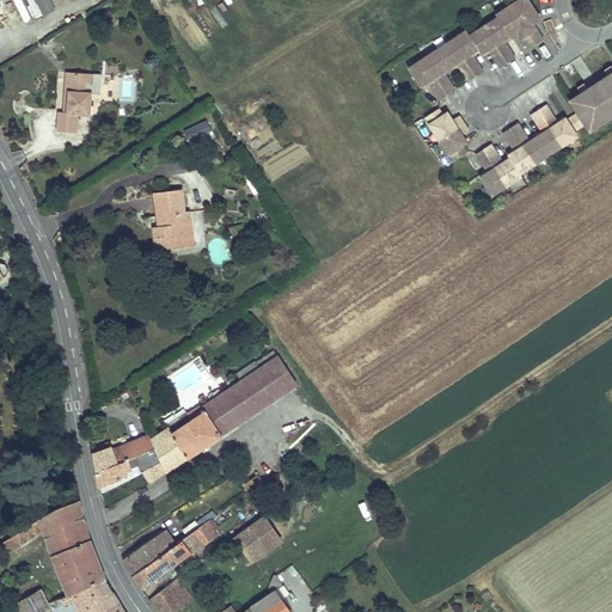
[(13,0),(23,23),(31,19),(23,0),(13,0)]
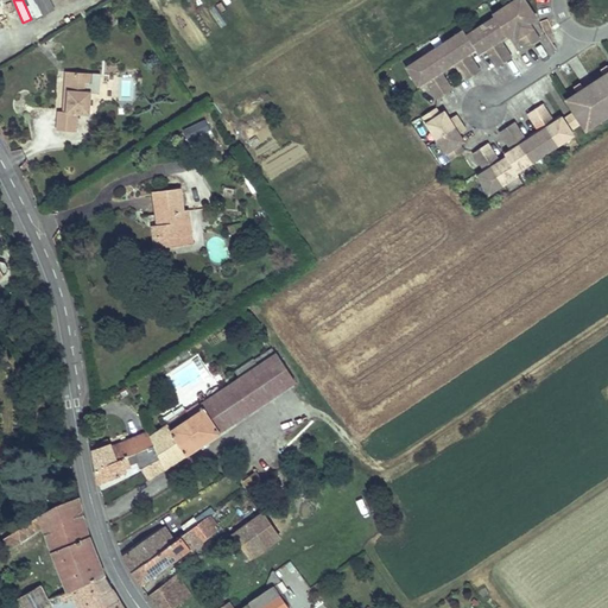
[(26,0),(33,17),(55,10),(51,0),(26,0)]
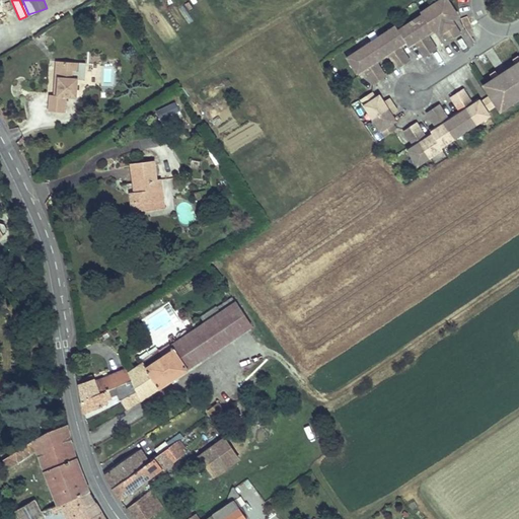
[(451,17),(457,14),(447,0),(441,0),(422,13),(423,15),(399,30),(396,26),(348,58),(358,73),(364,69),(374,84),(387,76),(376,60),(387,53),(398,69),(411,61),(400,45),(405,42),(409,46),(415,42),(425,58),(438,49),(427,33),(438,26),(449,42),(461,33),(451,17)]
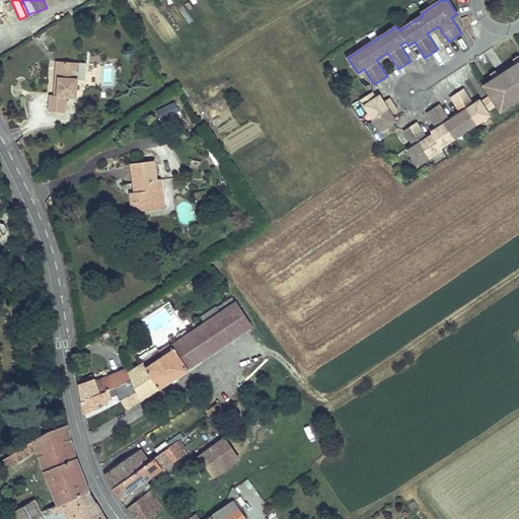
[(501,112),(518,98),(518,56),(513,59),(517,65),(499,76),(496,71),(490,74),(494,80),(485,85),(501,112)]
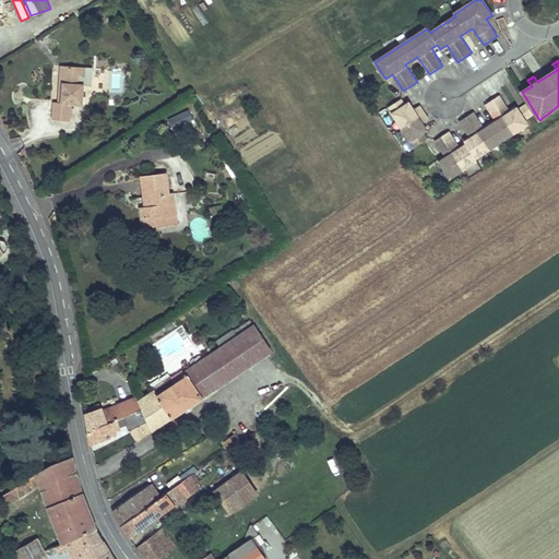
[(80,68),(62,66),(60,83),(63,84),(62,103),(59,103),(55,102),(54,120),(70,121),(72,104),(84,106),(85,85),(79,84),(80,68)]
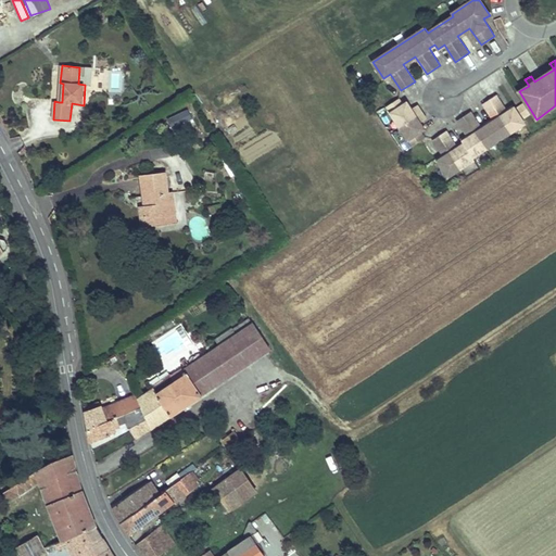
[(472,158),(525,124),(514,108),(507,112),(496,95),(483,104),(494,121),(482,129),(471,112),(457,121),(468,138),(463,141),(464,144),(458,148),(446,130),(433,140),(444,156),(438,161),(449,177),(475,160),(472,158)]
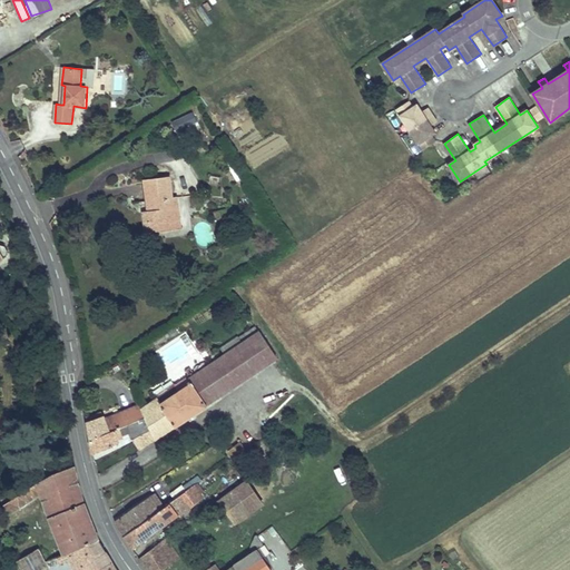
[(396,109),(423,150),(436,141),(432,135),(435,133),(431,126),(436,123),(428,108),(422,112),(418,106),(414,108),(410,101),(396,109)]
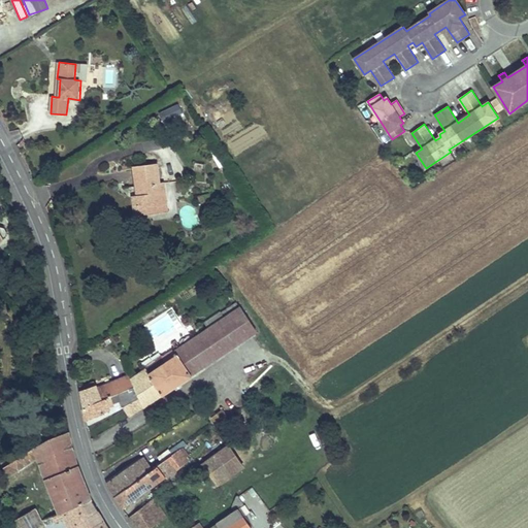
[(163,121),(183,116),(180,104),(161,109),(163,121)]
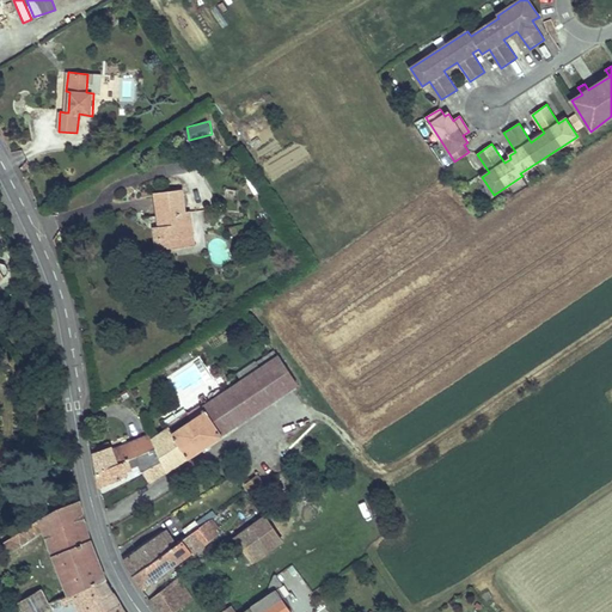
[(189,239),(185,213),(183,191),(155,194),(159,218),(163,216),(164,226),(160,226),(155,227),(158,249),(172,248),(171,242),(189,239)]
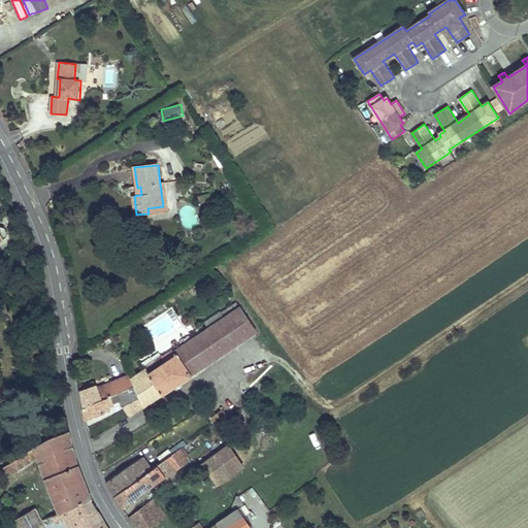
[(147,208),(149,213),(168,211),(165,184),(160,184),(163,206),(147,208)]
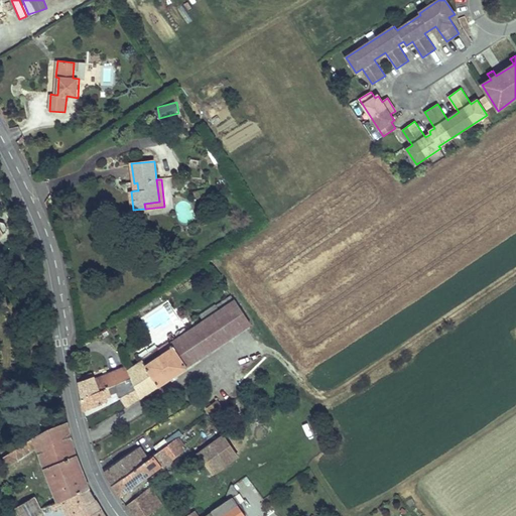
[(236,300),(172,344),(188,368),(252,326),(236,300)]
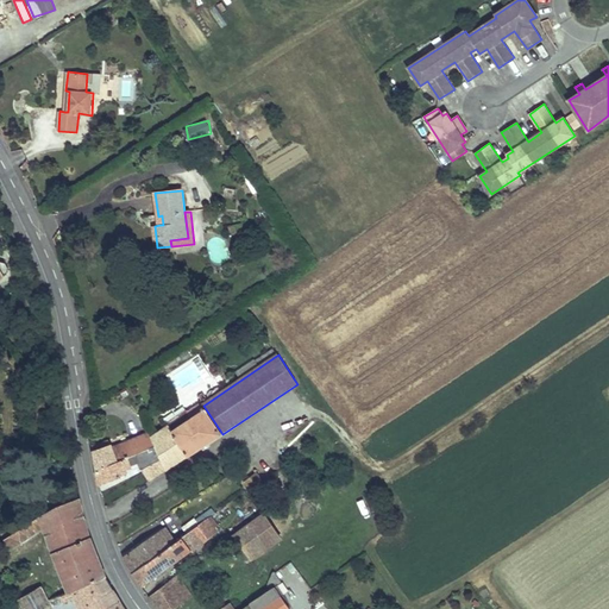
[(150,482),(223,434),(203,406),(202,405),(196,408),(200,413),(193,418),(174,431),(171,427),(152,439),(156,447),(161,459),(143,470),(144,472),(150,482)]
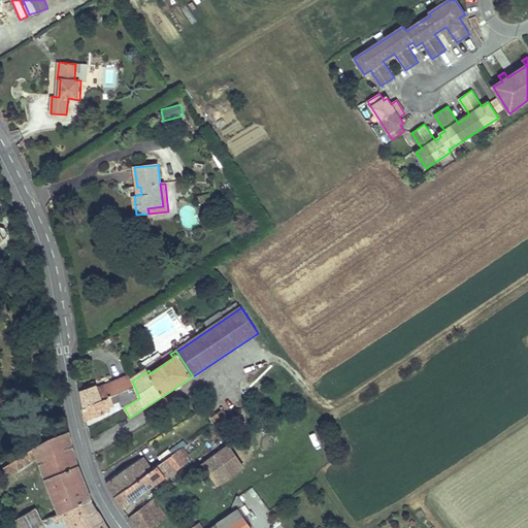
[(173,358),(170,354),(164,358),(167,362),(173,358)]
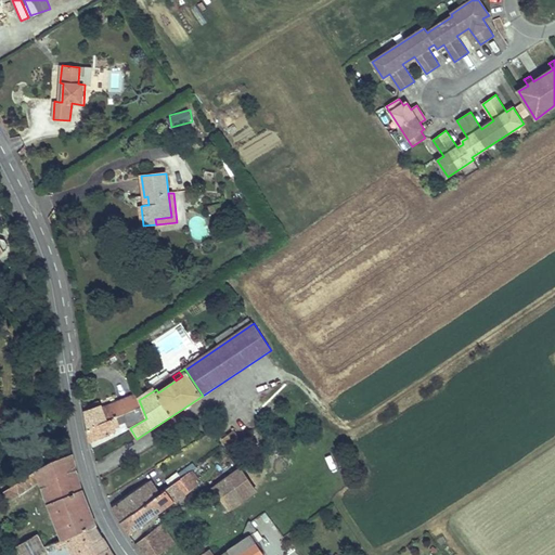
[(103,411),(87,416),(89,429),(116,418),(125,414),(142,408),(139,400),(137,397),(104,414),(103,411)]
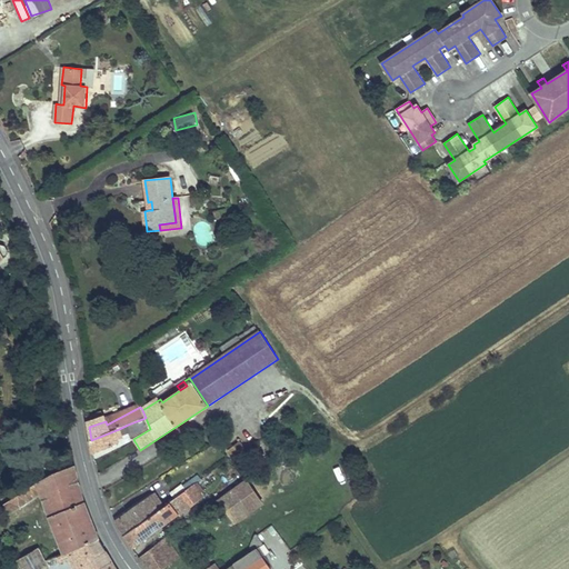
[(88,422),(89,427),(106,421),(105,417),(88,422)]
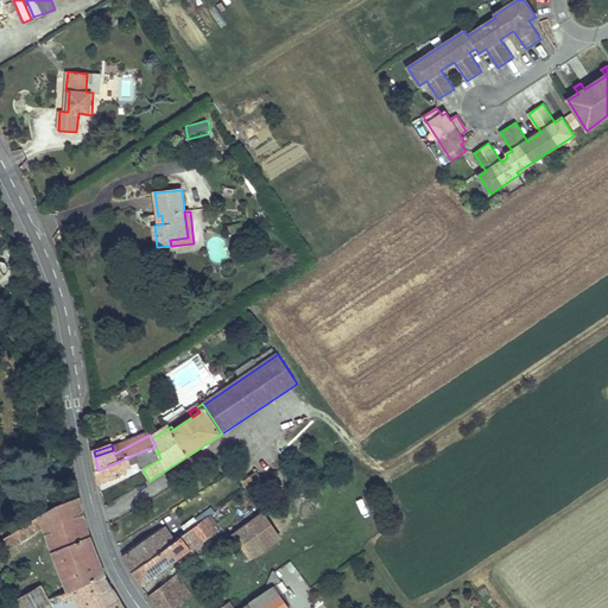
[(156,447),(137,454),(139,462),(143,469),(160,458),(156,447)]
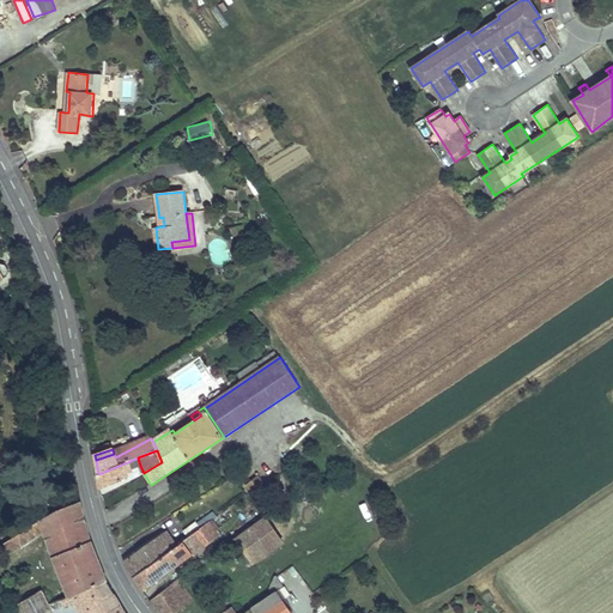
[(230,455),(222,461),(228,468),(236,462),(230,455)]
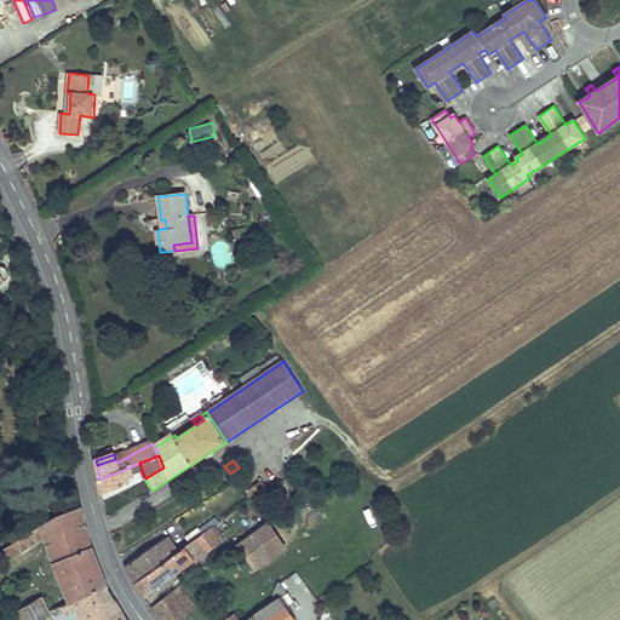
[(139,463),(130,468),(132,476),(142,471),(139,463)]
